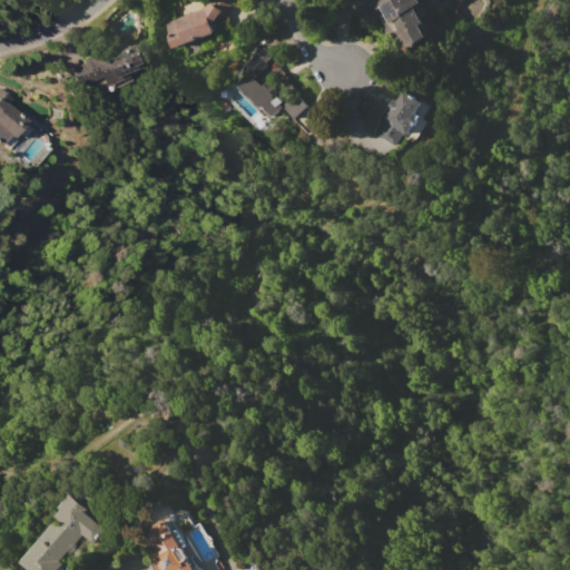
[(214,0),(234,0),(223,17),(219,15),(212,26),(215,32),(174,48),(168,35),(170,35),(166,22),(179,17),(180,19),(206,9),(209,3),(212,5),(214,0)]
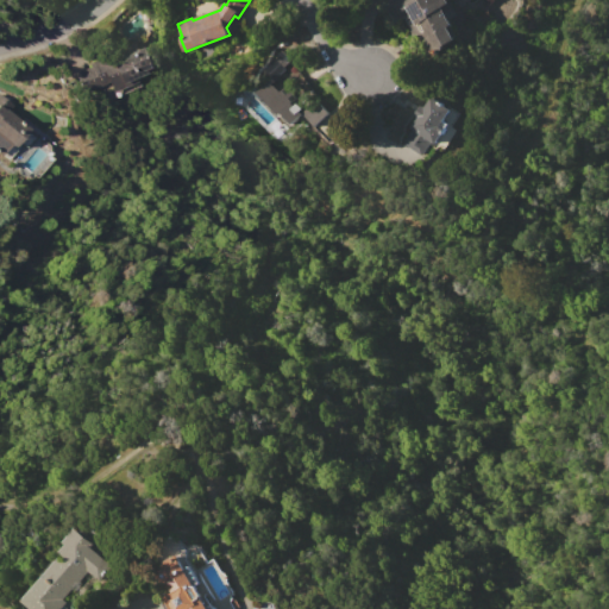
[(383,4),(388,0),(446,0),(449,2),(441,7),(452,25),(449,26),(456,39),(425,58),(408,31),(412,29),(403,16),(394,22),(383,4)]
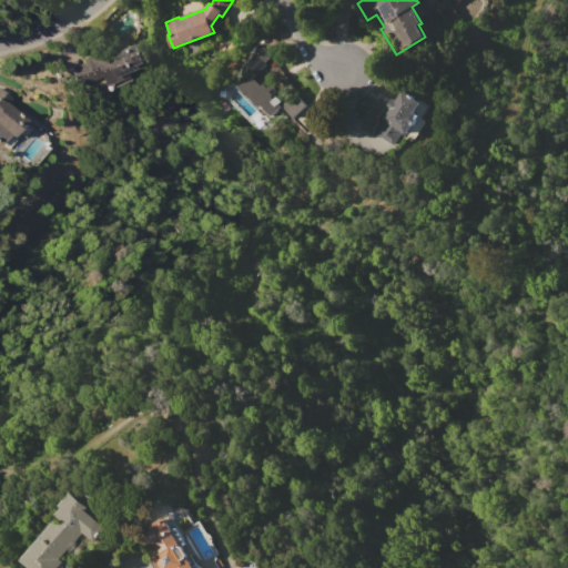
[(146,63),(125,71),(129,80),(97,93),(93,84),(80,90),(71,68),(83,63),(82,60),(112,47),(111,46),(128,40),(129,43),(138,40),(146,63)]
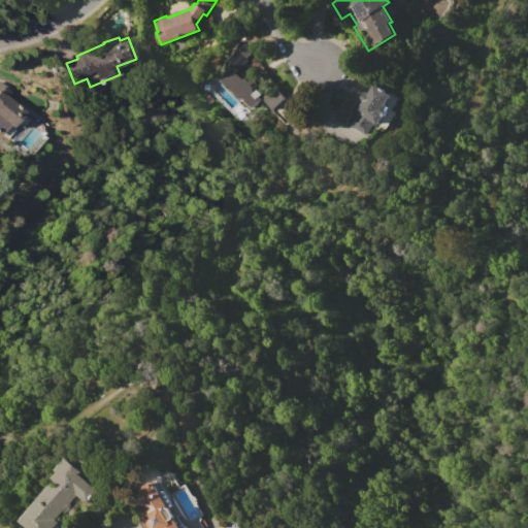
[(244,43),(253,51),(276,89),(286,97),(285,97),(273,110),(261,99),(250,113),(238,104),(239,102),(220,85),(230,72),(224,66),(244,43)]
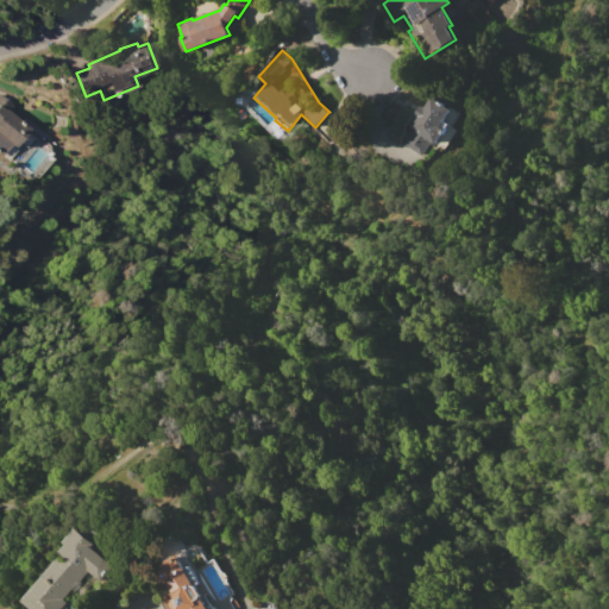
[(0,95),(12,106),(7,111),(27,129),(12,148),(8,145),(0,154),(0,95)]
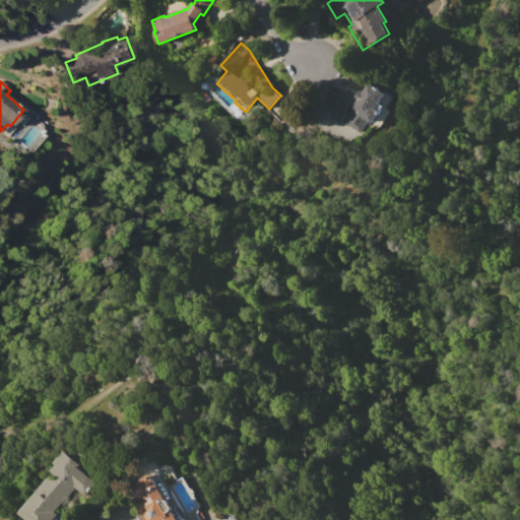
[(369,82),(384,92),(385,90),(393,96),(385,108),(389,111),(379,127),(375,124),(373,127),(367,123),(361,132),(344,122),(352,110),(351,109),(358,100),(354,98),(360,90),(363,91),(369,82)]
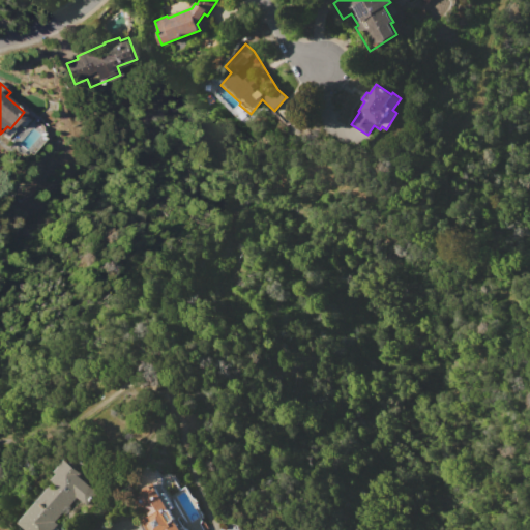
[(63,459),(81,473),(78,476),(92,488),(81,500),(76,496),(54,522),(57,524),(52,529),(27,529),(18,522),(52,481),(51,480),(56,474),(53,472),(63,459)]
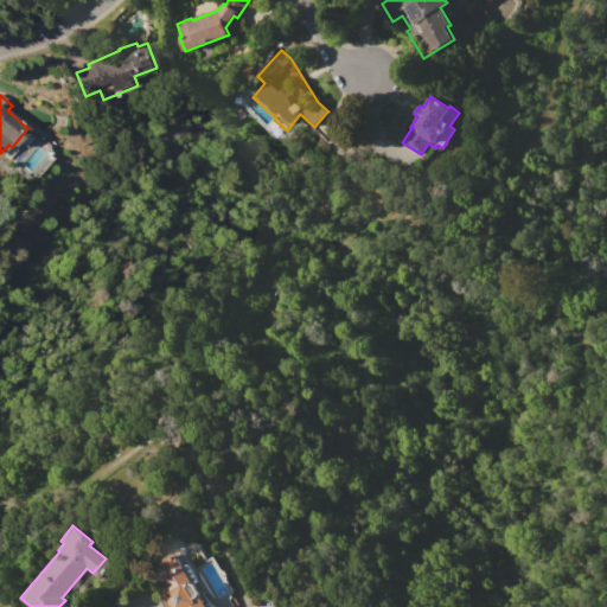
[(157,570),(153,564),(171,554),(174,560),(178,557),(208,606),(172,606),(165,595),(172,590),(166,581),(165,581),(161,581),(159,580),(158,577),(157,575),(157,573),(157,570)]
